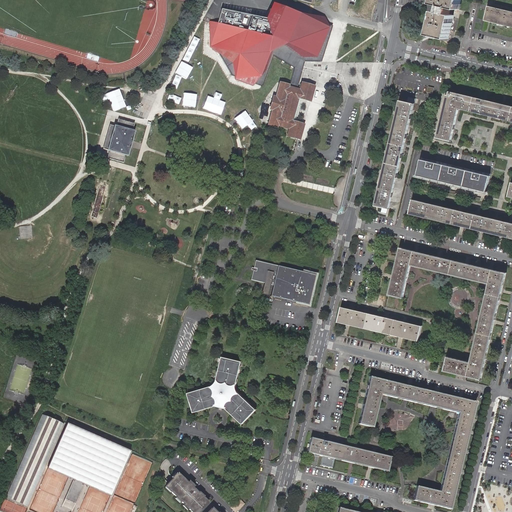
[(430,36),(449,40),(454,17),(450,16),(451,9),(459,11),(461,0),(460,0),(433,0),(433,3),(434,3),(433,5),(437,6),(430,36)]
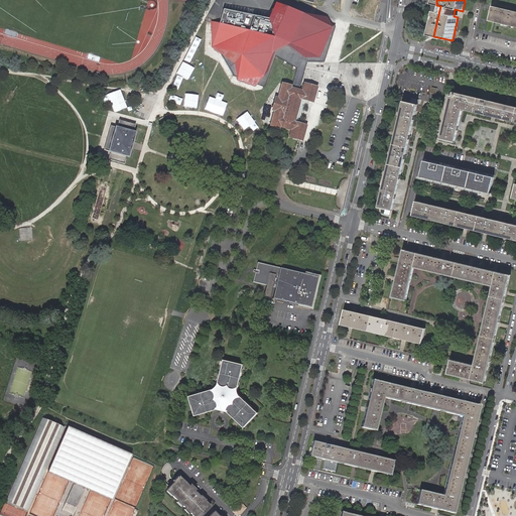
[(236,78),(255,86),(256,85),(264,88),(274,56),(296,68),(291,88),(298,90),(305,66),(306,61),(324,62),(335,26),(330,24),(327,17),(290,8),(289,10),(284,7),(277,6),(270,20),(222,9),(218,24),(211,21),(213,31),(211,47),(219,53),(231,76),(235,76),(236,78)]
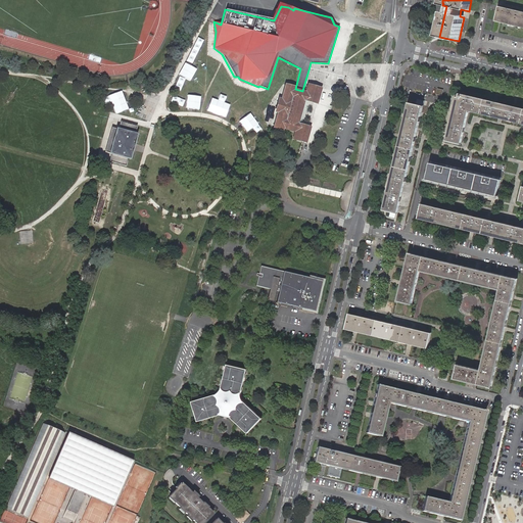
[(522,28),(522,11),(498,6),(494,21),(522,28)]
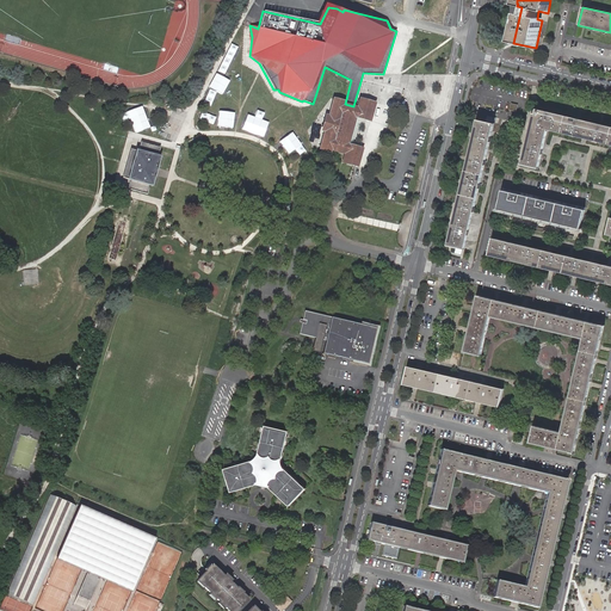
[(331,150),(344,154),(341,162),(357,167),(357,165),(362,149),(347,146),(355,117),(370,122),(375,104),(357,99),(356,106),(353,106),(345,104),(344,103),(333,99),(328,116),(326,115),(321,131),(323,133),(319,148),(331,152),(331,150)]
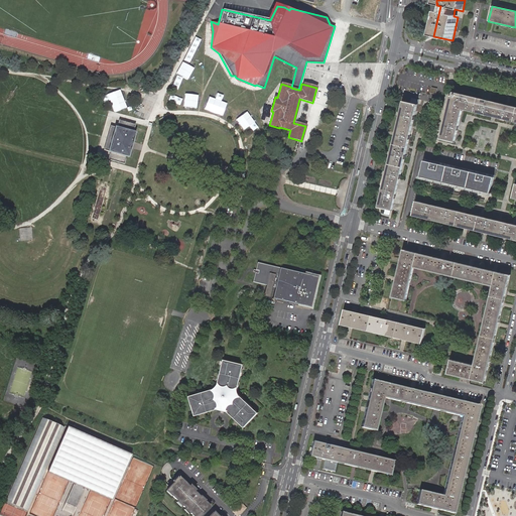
[(515,107),(453,92),(452,96),(449,96),(439,139),(455,143),(463,110),(515,122),(515,183),(512,199),(515,200),(515,107)]
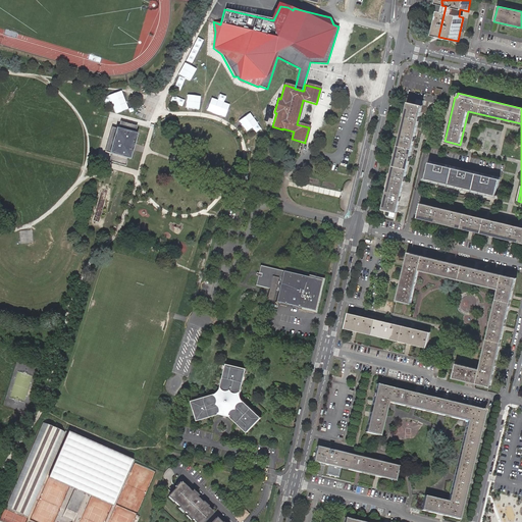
[(408,103),(381,210),(396,214),(421,106),(408,103)]
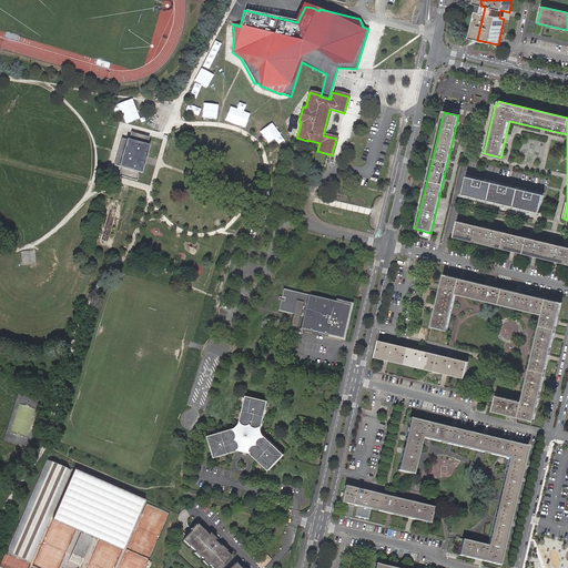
[(150,137),(137,133),(134,141),(129,140),(125,139),(118,166),(121,168),(127,169),(124,178),(137,181),(140,172),(142,173),(150,145),(146,145),(150,137)]
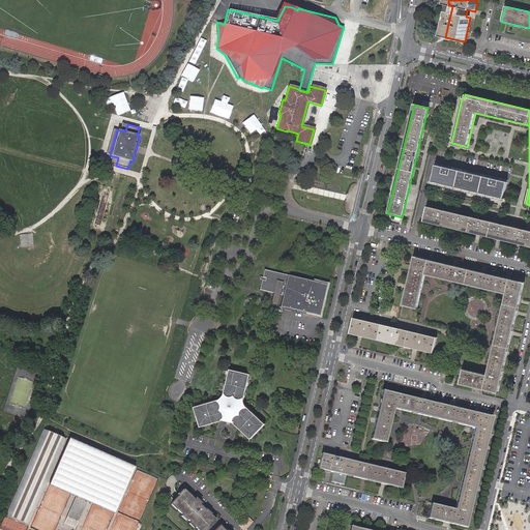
[(110,155),(117,129),(114,128),(107,154),(110,155)]
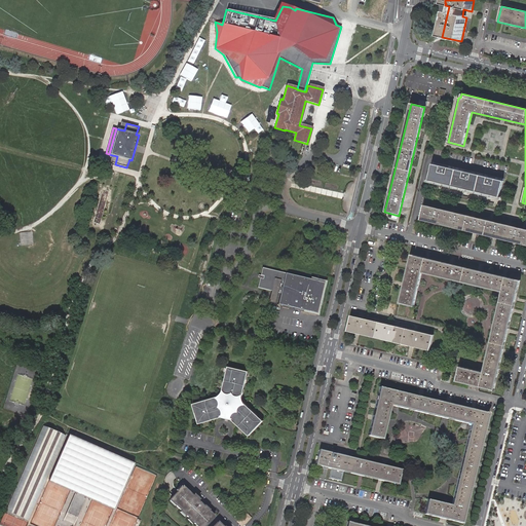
[(502,183),(431,165),(427,182),(498,199),(502,183)]
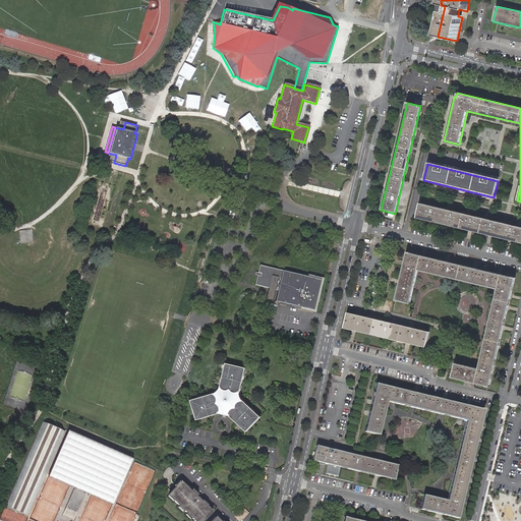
[(520,227),(419,205),(416,219),(520,243),(520,227)]
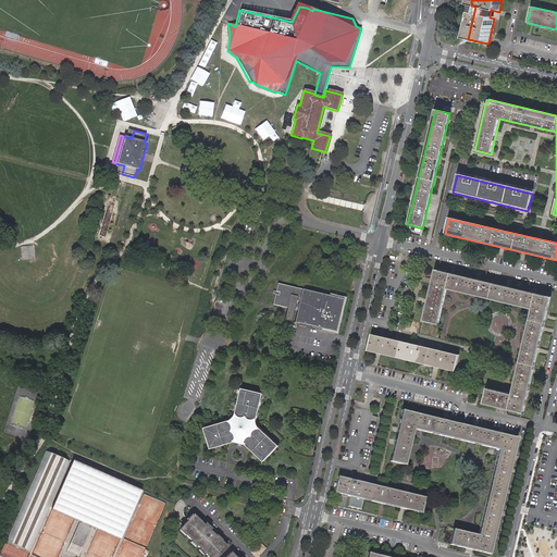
[(22,260),(36,259),(35,246),(21,246),(22,260)]
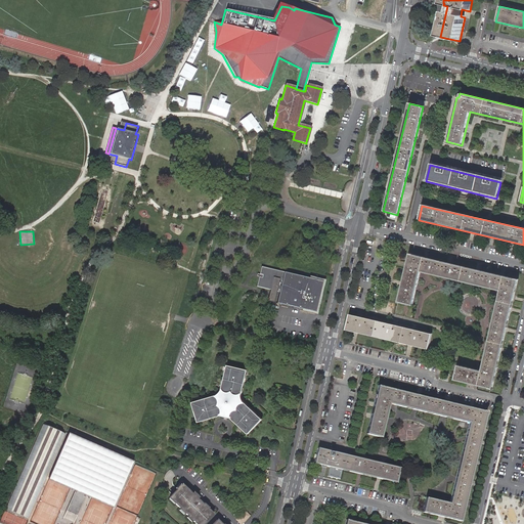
[(500,291),(497,303),(481,372),(459,365),(454,381),(493,390),(516,293),(519,279),(408,254),(398,300),(412,303),(420,272),(500,291)]
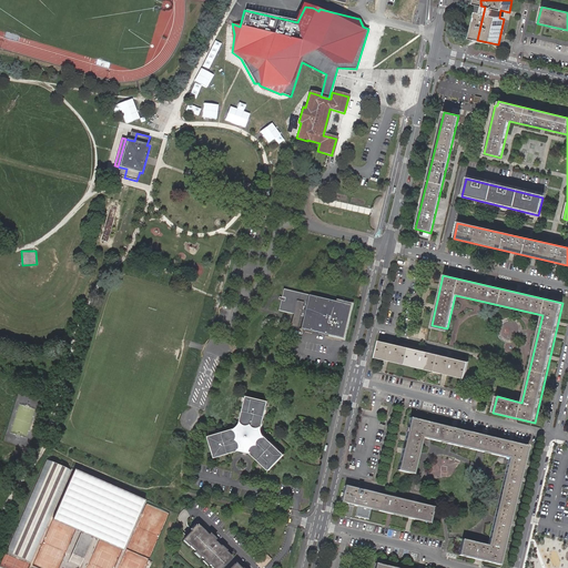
[(342,337),(350,304),(283,288),(281,296),(283,297),(282,300),(280,300),(277,310),(295,314),(294,318),(293,325),(342,337)]
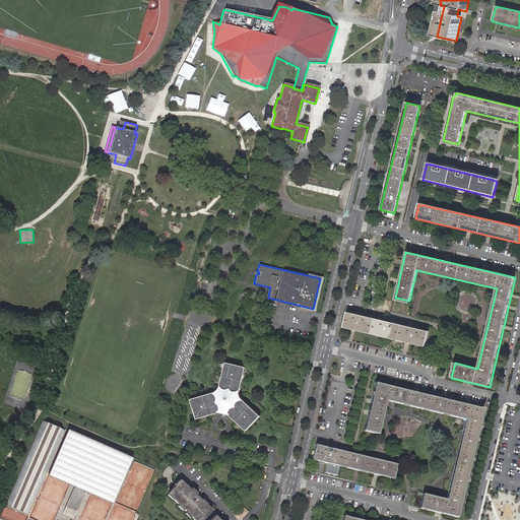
[(348,312),(344,328),(425,346),(429,331),(348,312)]
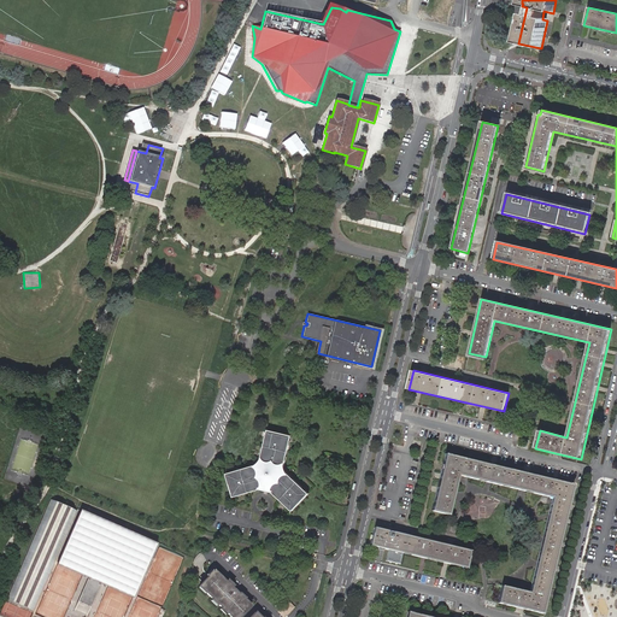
[(285,468),(292,435),(268,429),(260,462),(285,468)]
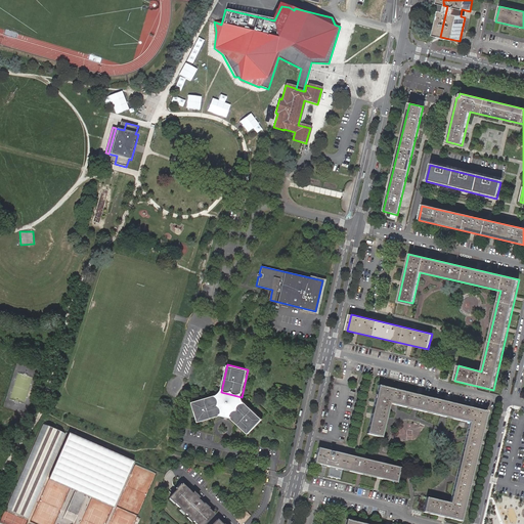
[(378,385),(366,434),(381,438),(389,404),(470,423),(450,503),(427,497),(424,513),(462,522),(488,411),(378,385)]
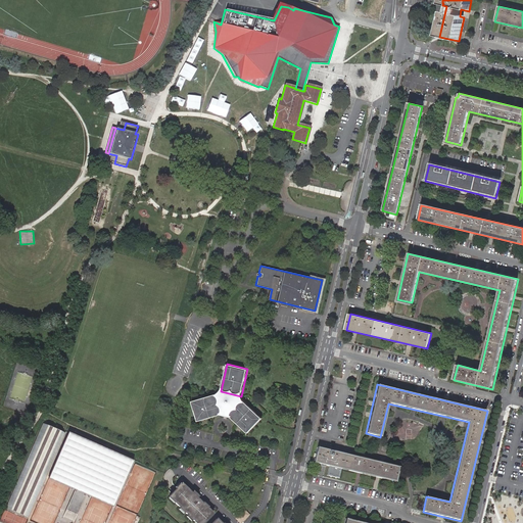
[(192,401),(198,421),(225,413),(219,393),(192,401)]
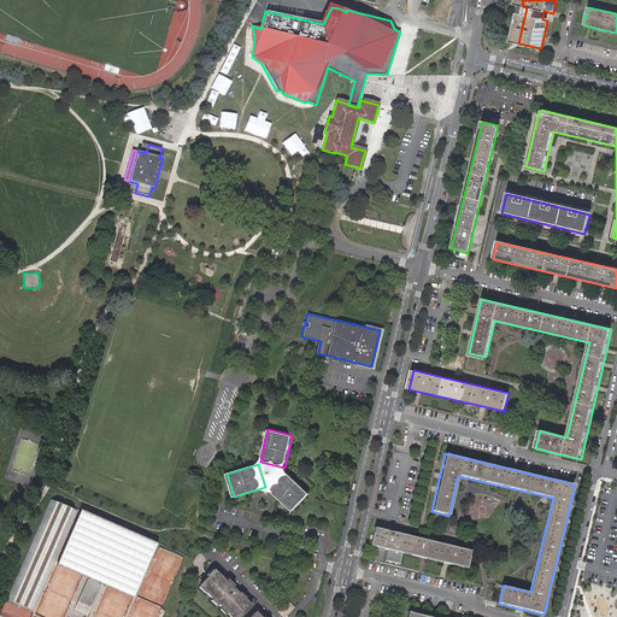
[(285,470),(268,488),(292,511),(309,493),(285,470)]
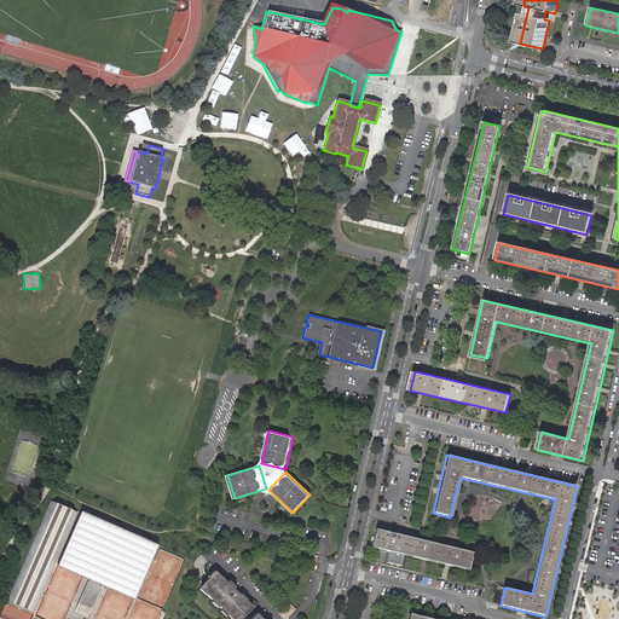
[(51,501),(6,601),(36,614),(57,565),(80,513),(51,501)]
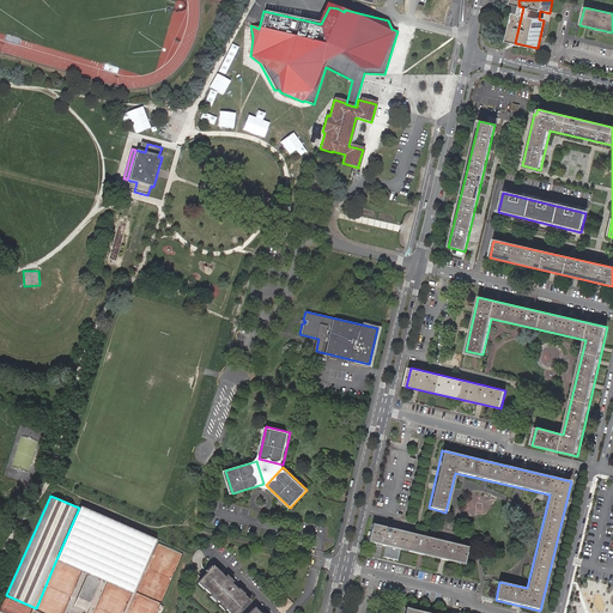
[(80,505),(79,508),(56,559),(82,570),(105,517),(80,505)]
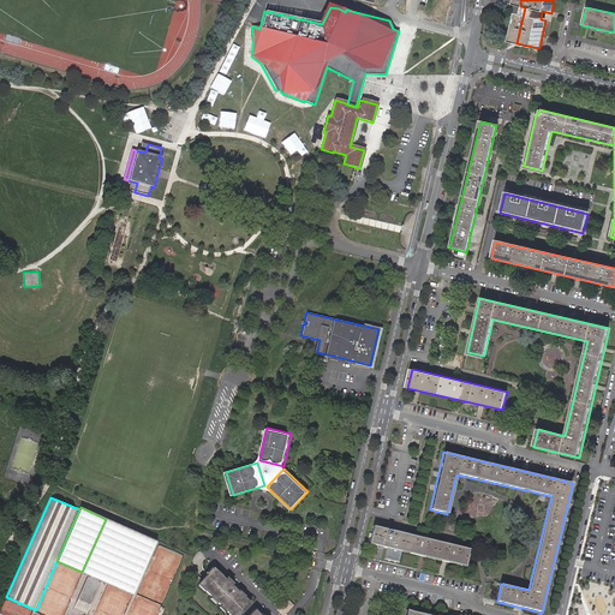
[(106,519),(82,572),(108,581),(131,530),(106,519)]
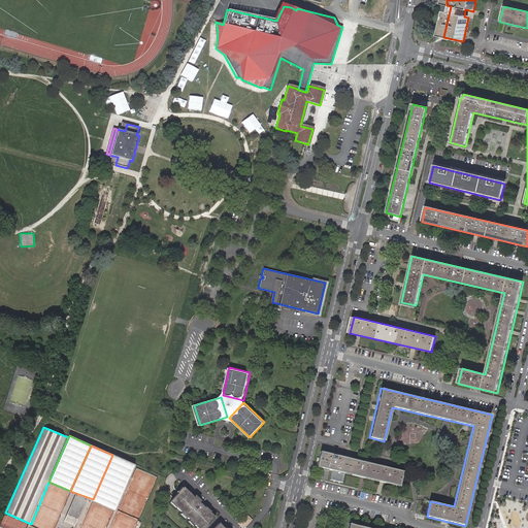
[(333,473),(331,482),(343,485),(345,474),(400,488),(403,472),(322,452),(318,468),(325,469),(324,471),(329,472),(330,471),(333,471),(333,473)]
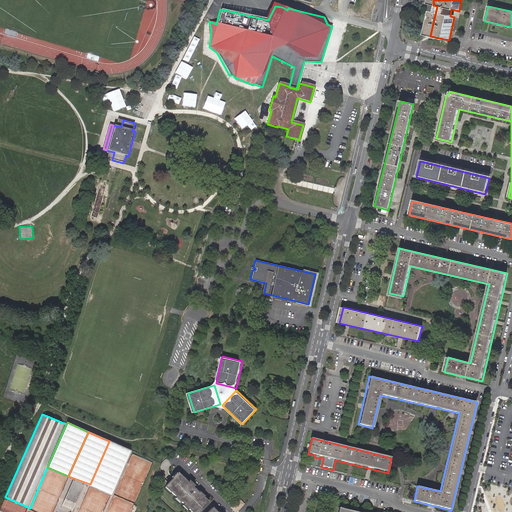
[(109,441),(90,484),(111,494),(130,451),(126,448),(109,441)]
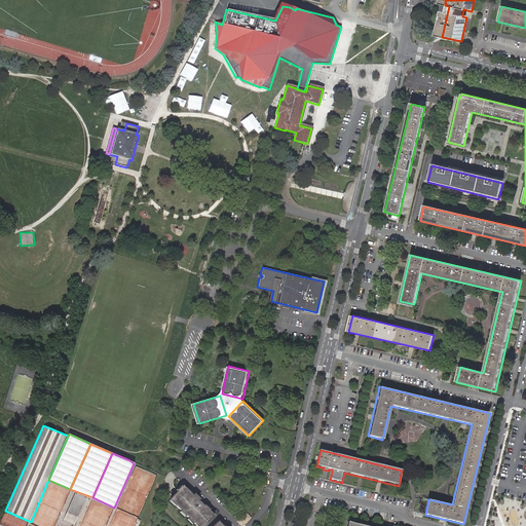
[(117,509),(138,518),(155,476),(136,466),(117,509)]
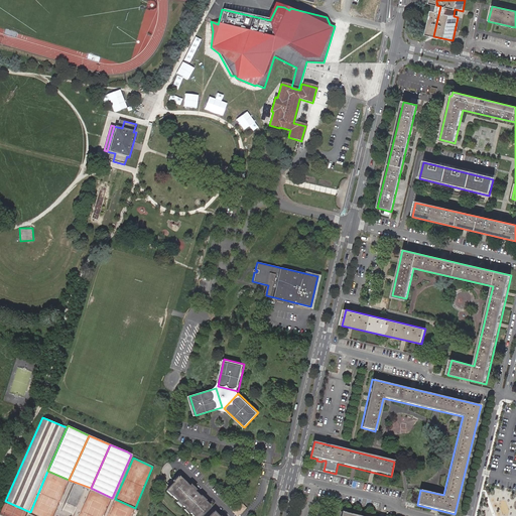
[(189,488),(179,478),(167,490),(168,491),(173,495),(172,496),(177,501),(180,504),(182,506),(185,509),(189,512),(190,513),(192,515),(195,514),(196,515),(202,515),(211,507),(205,502),(200,497),(195,492),(189,488)]
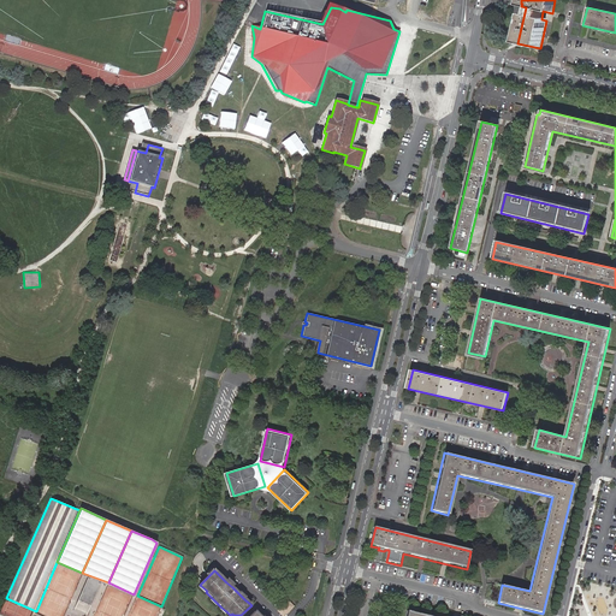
[(157,615),(161,606),(137,596),(128,615),(157,615)]
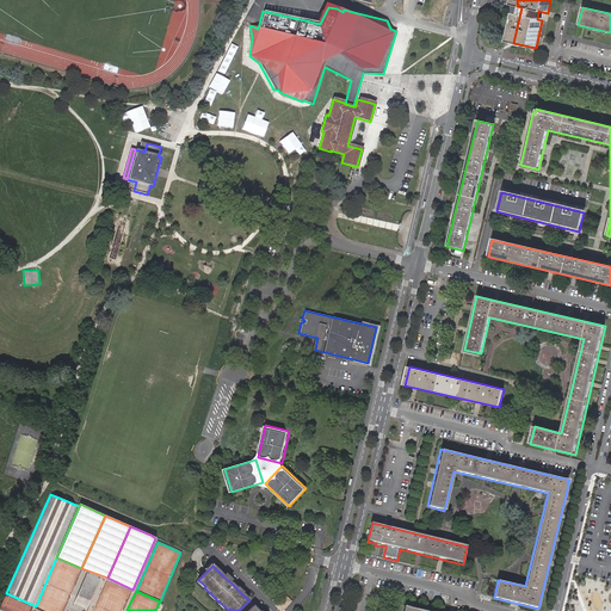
[(284,610),(292,604),(288,599),(278,609),(279,610),(284,610)]
